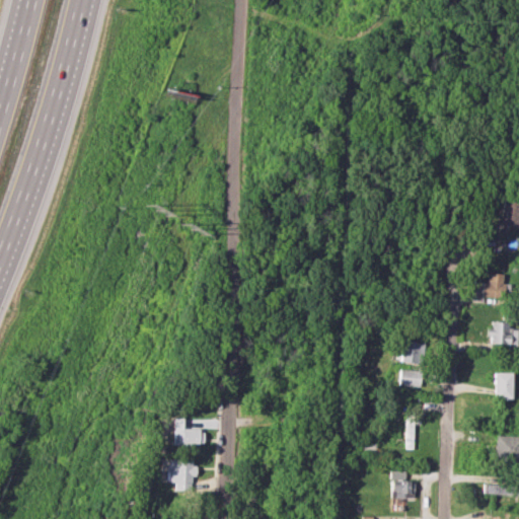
[(518,197),(503,196),(501,224),(518,225),(518,197)]
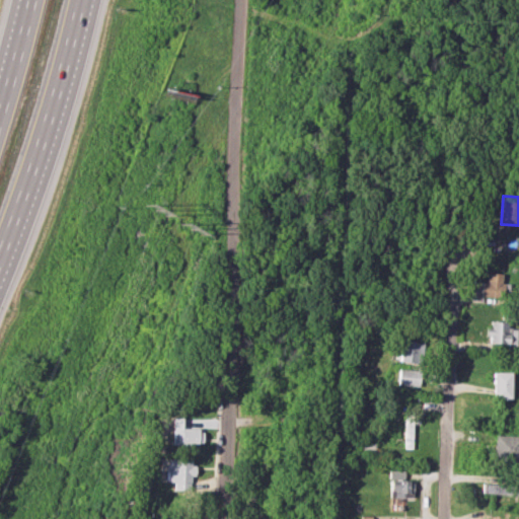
[(480,281),(480,296),(502,296),(502,273),(487,273),(487,281),(480,281)]
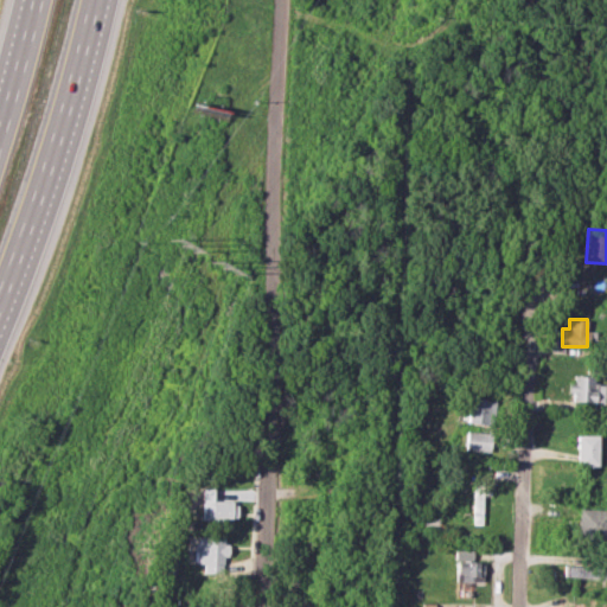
[(593,376),(570,375),(569,401),(604,402),(605,384),(593,383),(593,376)]
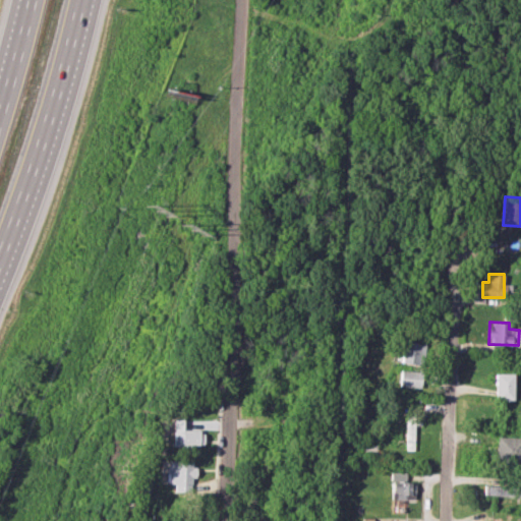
[(401,362),(421,364),(422,343),(402,341),(401,362)]
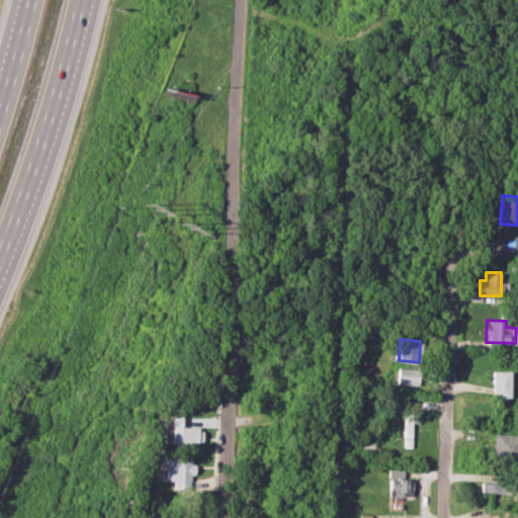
[(417,384),(418,368),(397,367),(396,383),(417,384)]
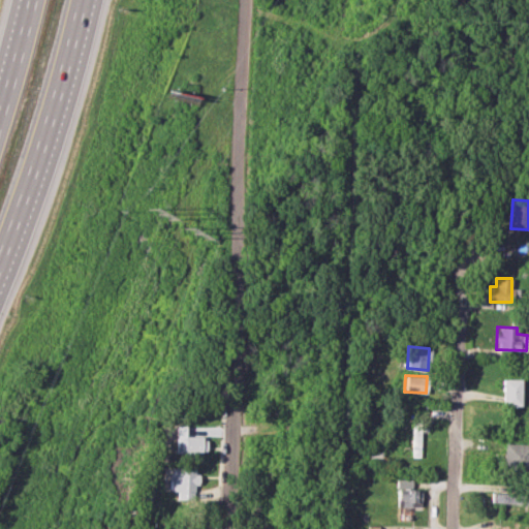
[(521,379),(501,378),(501,405),(520,406),(521,379)]
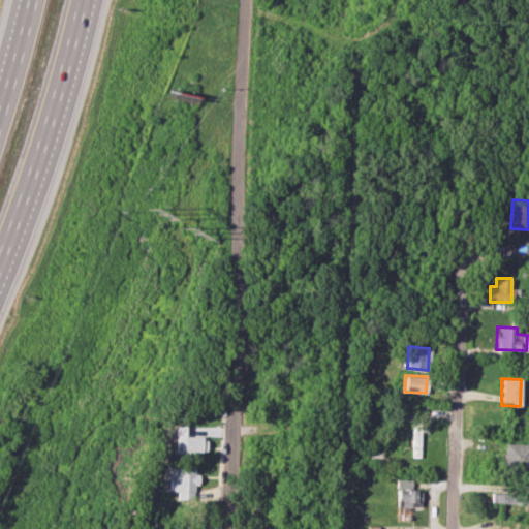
[(418,457),(418,430),(426,430),(426,423),(411,422),(410,457),(418,457)]
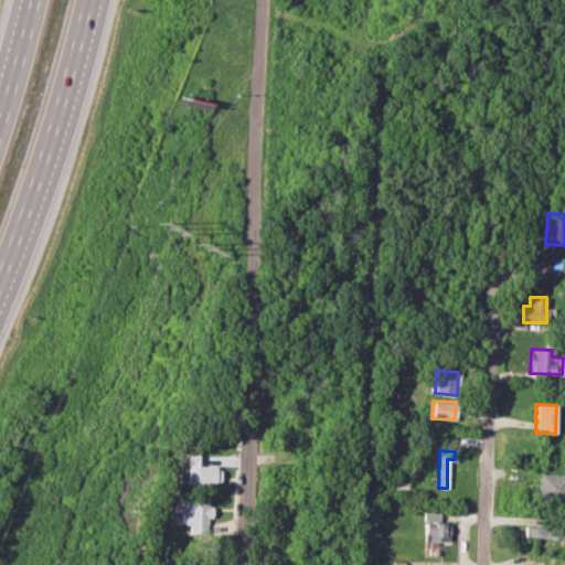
[(188,482),(221,483),(222,466),(199,466),(199,455),(188,455),(188,482)]
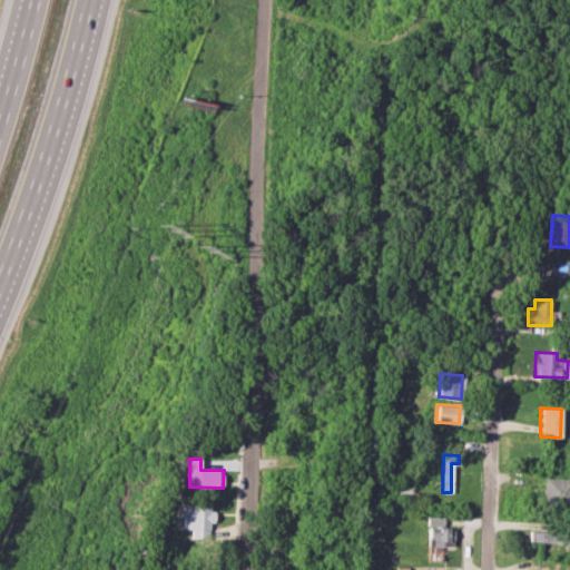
[(569,505),(569,478),(541,478),(541,505),(569,505)]
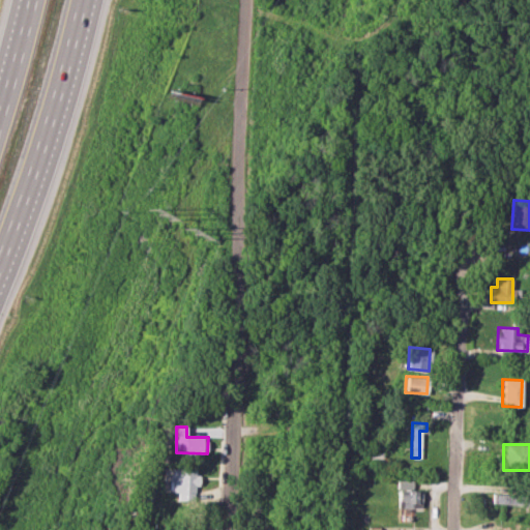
[(170,492),(178,492),(178,498),(195,499),(196,486),(199,486),(199,469),(171,468),(170,492)]
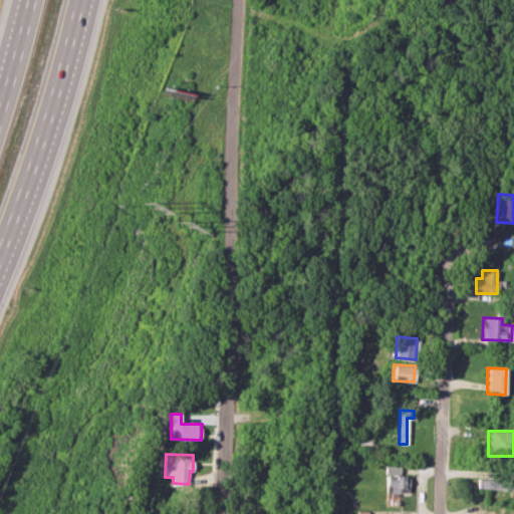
[(384,492),(409,493),(409,475),(400,475),(400,466),(384,465),(384,492)]
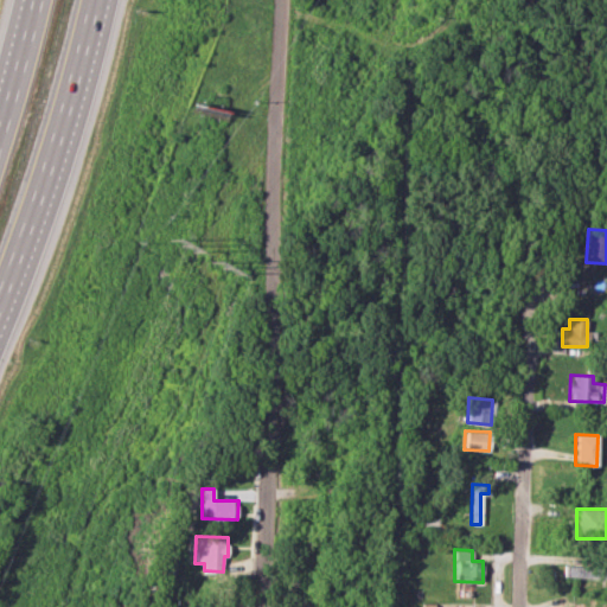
[(562,576),(606,577),(606,566),(562,564),(562,576)]
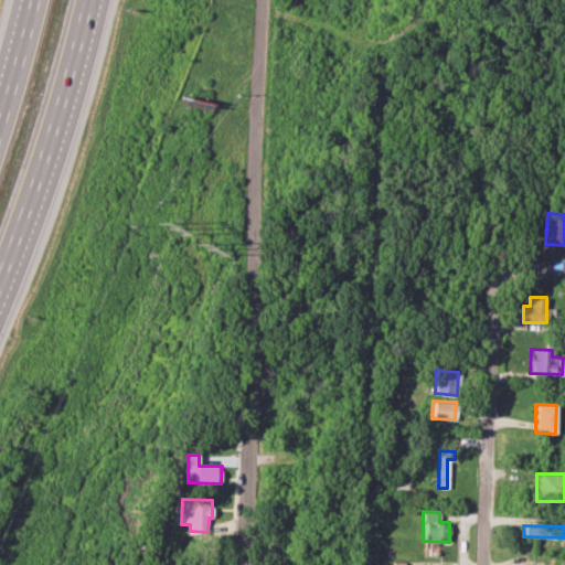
All buildings are outlined.
